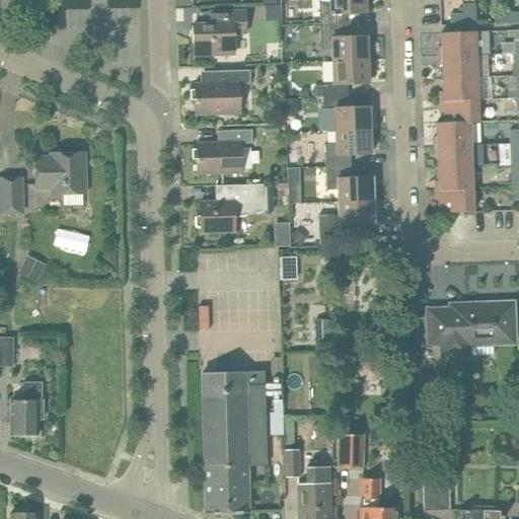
[(328,0),(329,3),(318,3),(319,26),(345,25),(345,13),(366,13),(365,0),(328,0)]
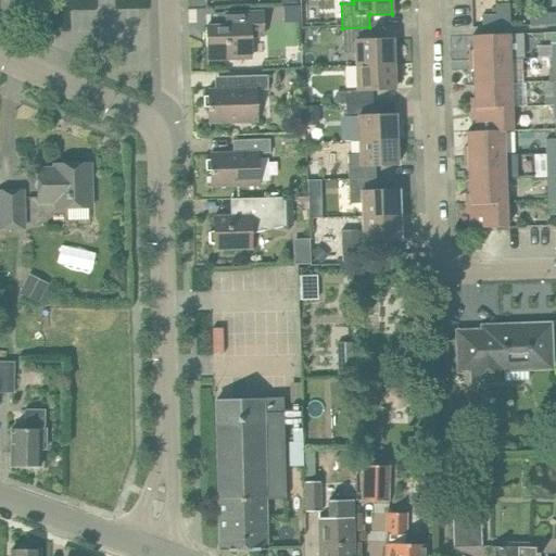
[(299,22),(299,8),(286,9),(286,22),(299,22)]
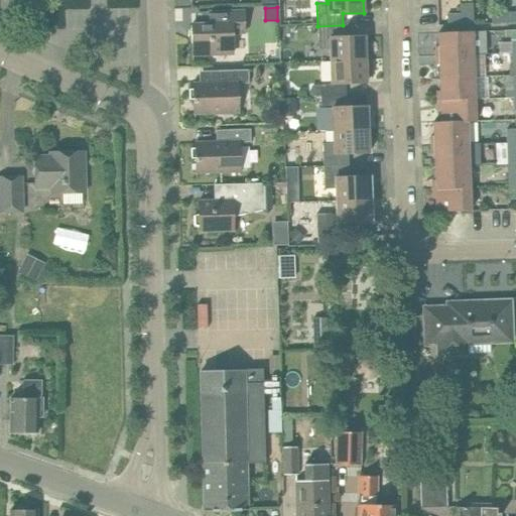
[(242,11),(235,11),(215,12),(215,24),(191,24),(192,55),(232,54),(231,33),(243,33),(242,11)]
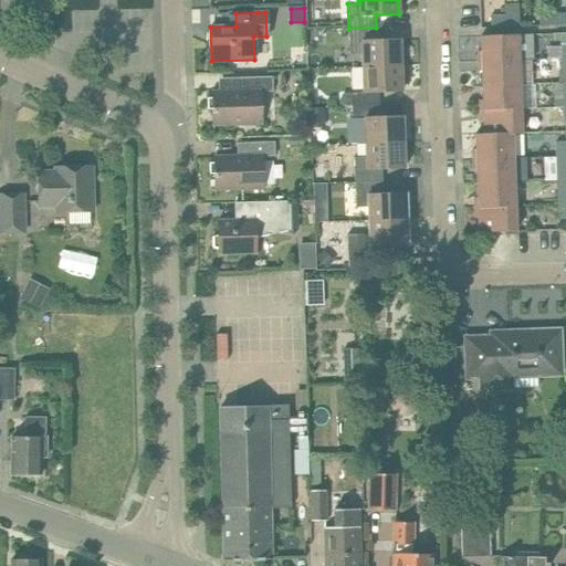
[(565,14),(553,16),(554,25),(565,24),(565,14)]
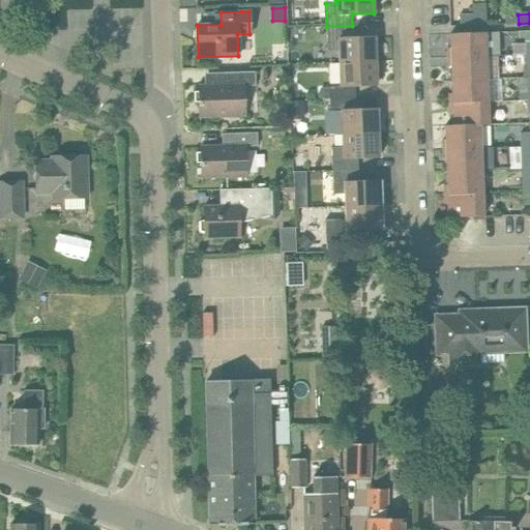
[(496,25),(495,15),(472,16),(472,25),(496,25)]
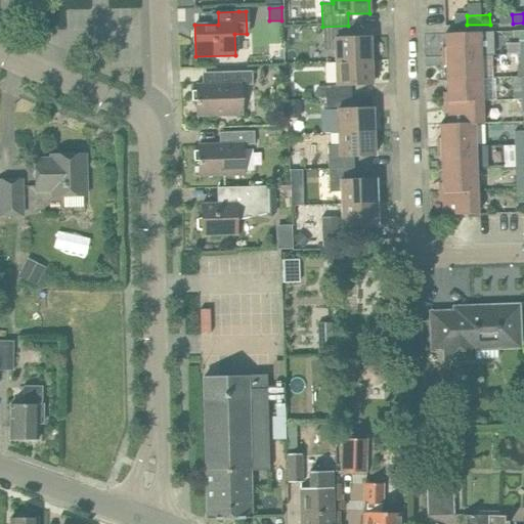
[(513,24),(512,14),(489,14),(490,25),(513,24)]
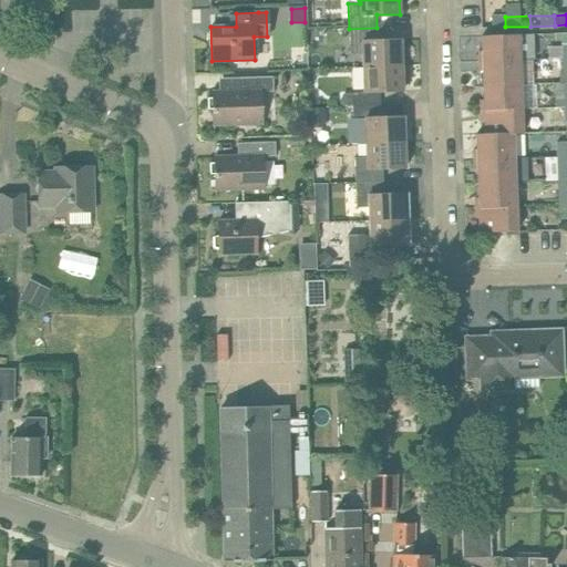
[(505,27),(505,17),(491,18),(492,28),(505,27)]
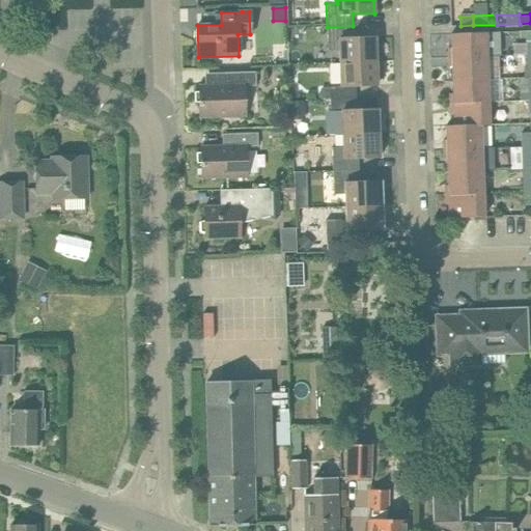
[(354,38),(353,26),(327,27),(327,51),(338,51),(339,63),(376,61),(375,37),(354,38)]
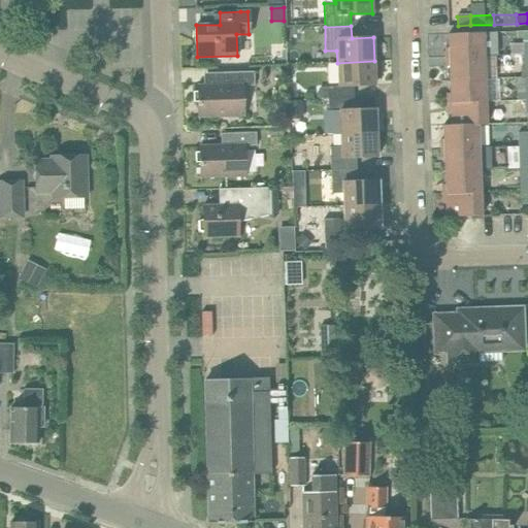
[(446,57),(483,56),(482,33),(449,34),(449,47),(446,47),(446,57)]
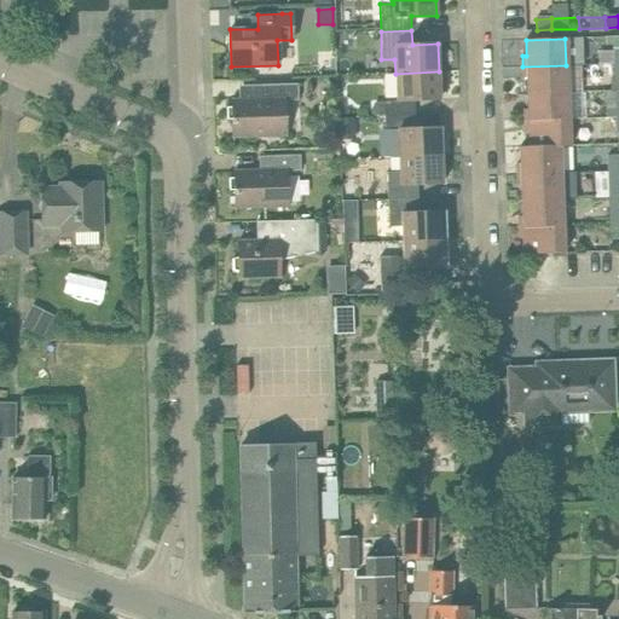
[(567,92),(566,65),(522,67),(522,77),(527,77),(527,93),(567,92)]
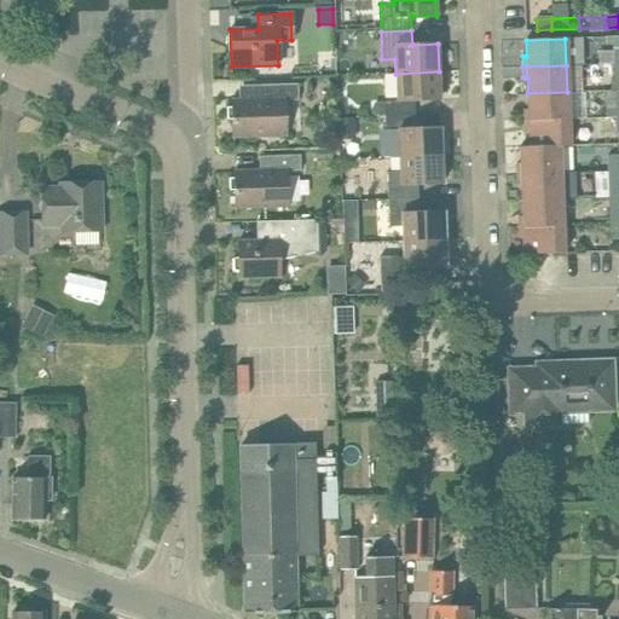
[(383,100),(383,103),(371,104),(372,116),(383,116),(415,115),(415,100),(439,99),(439,71),(395,74),(397,99),(383,100)]
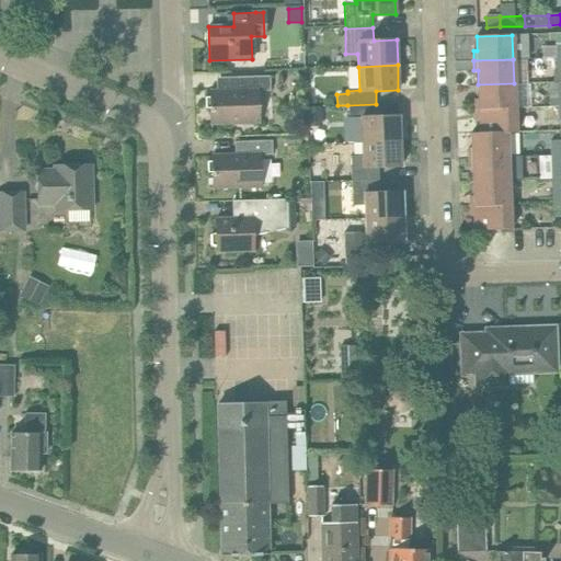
[(270,76),(259,77),(237,77),(238,90),(209,91),(210,124),(259,123),(258,91),(271,91),(270,76)]
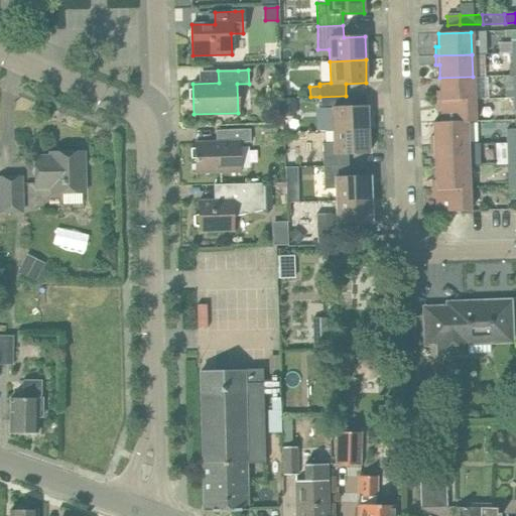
[(515,97),(515,75),(511,76),(506,76),(506,98),(515,98),(515,97)]
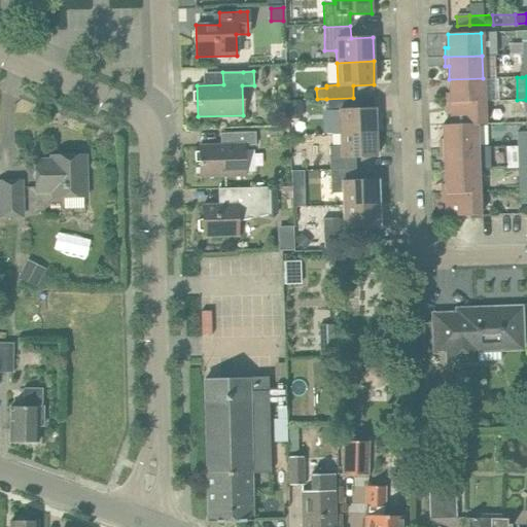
[(483,78),(449,79),(450,93),(446,94),(447,103),(484,101),(483,78)]
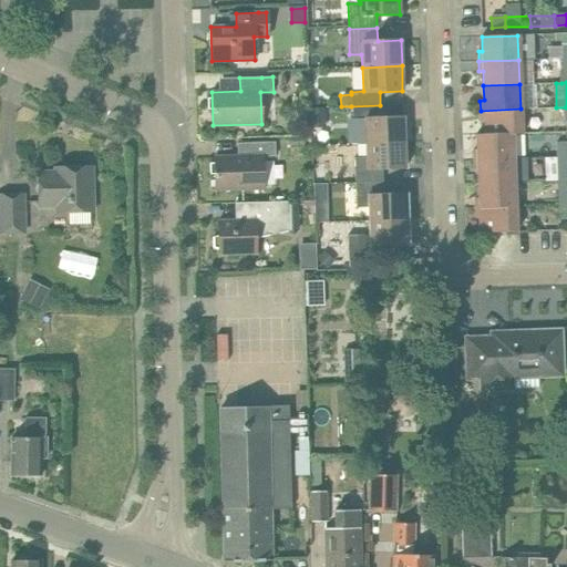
[(380,119),(380,105),(351,106),(352,120),(364,120),(364,143),(404,142),(403,117),(380,119)]
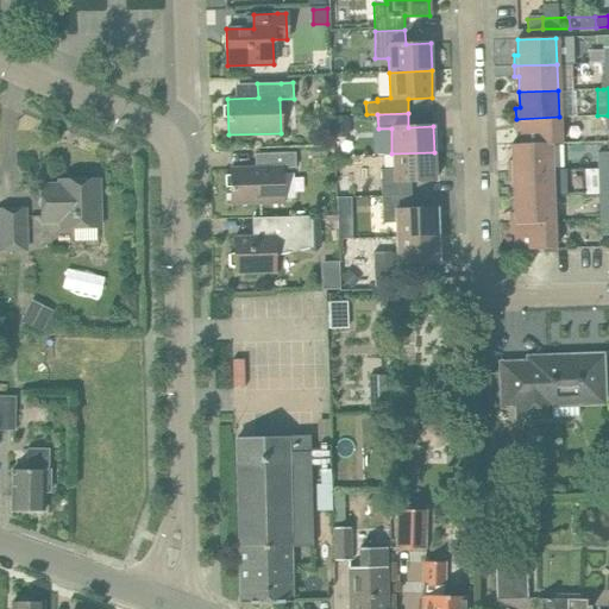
[(345,115),(333,115),(334,127),(341,127),(345,123),(345,115)]
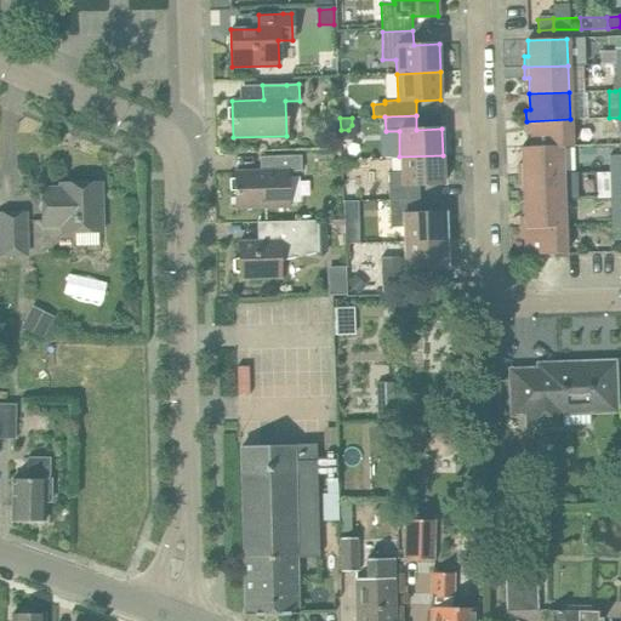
[(570,147),(570,119),(527,121),(527,131),(530,131),(531,147),(531,148),(560,147),(570,147)]
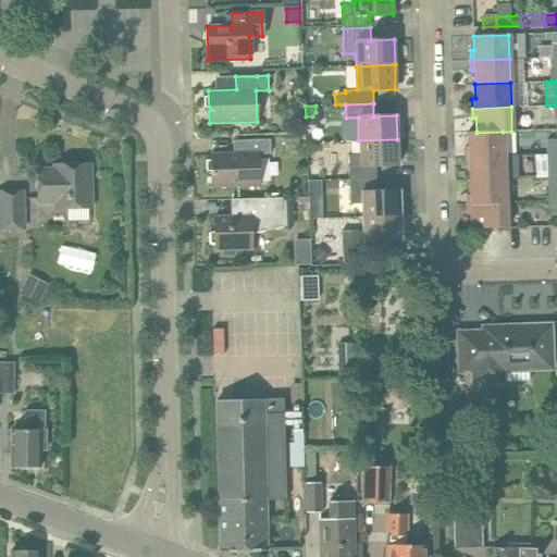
[(477,133),(477,132),(468,132),(468,147),(465,147),(465,157),(504,156),(503,132),(477,133)]
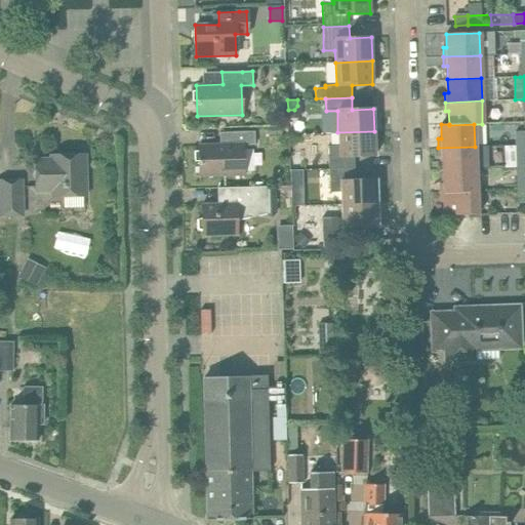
[(281,138),(281,129),(268,129),(268,139),(281,138)]
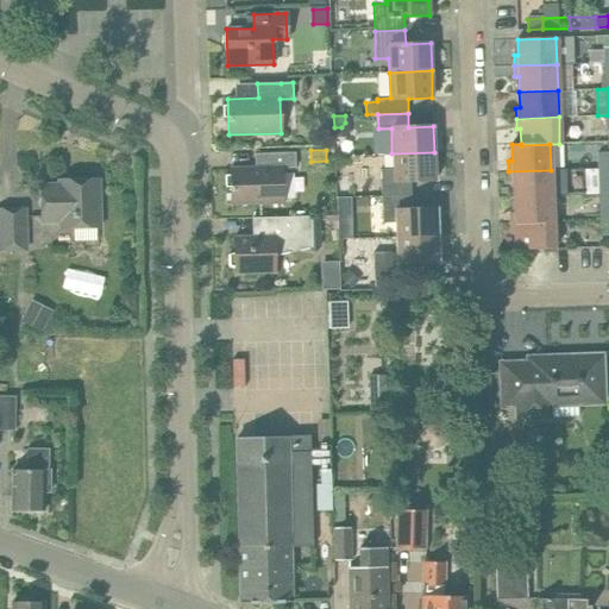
[(295,152),(283,152),(259,154),(259,168),(230,169),(231,205),(283,202),(282,169),(296,168),(295,152)]
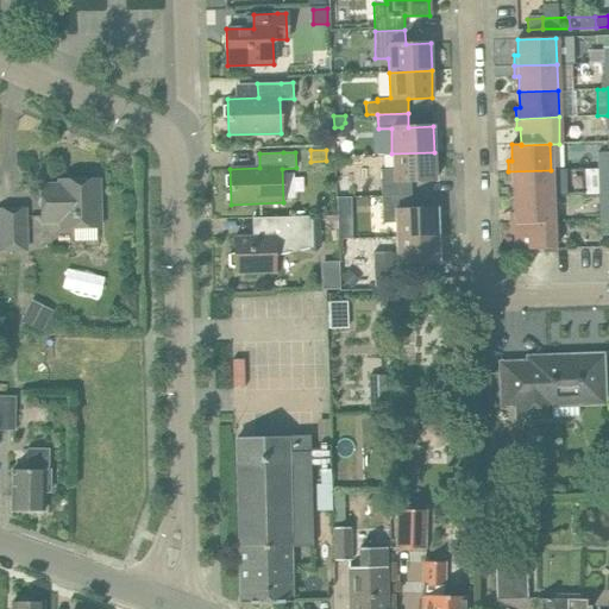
[(434,152),(391,154),(393,169),(381,170),(382,196),(412,195),(410,181),(435,181),(434,152)]
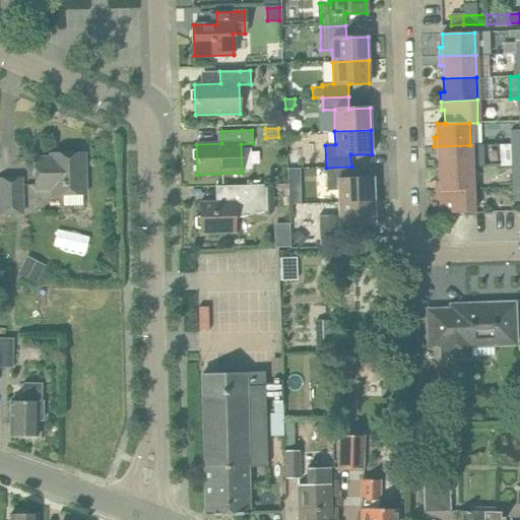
[(512,144),(519,143),(519,132),(511,132),(512,144)]
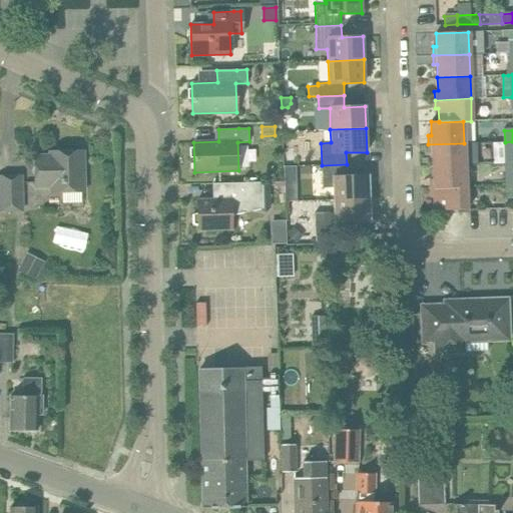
[(464,143),(428,144),(428,153),(432,153),(432,166),(464,165),(464,143)]
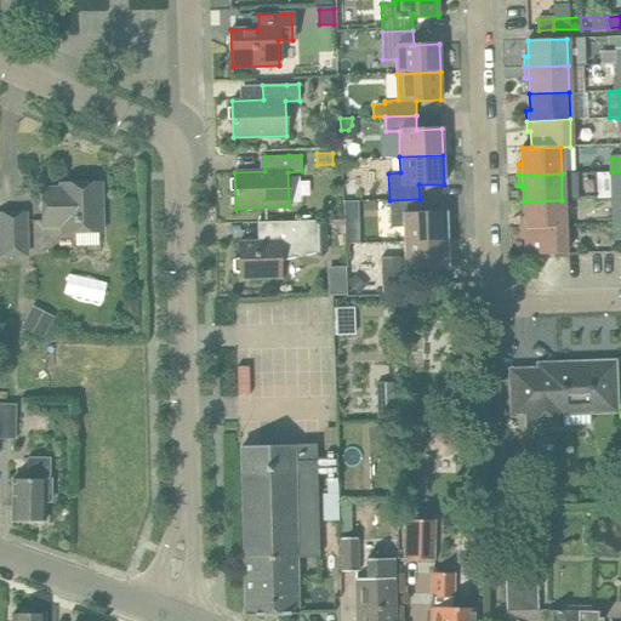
[(74,232),(78,232),(102,232),(101,183),(73,183),(73,188),(41,188),(43,227),(74,226),(74,232)]
